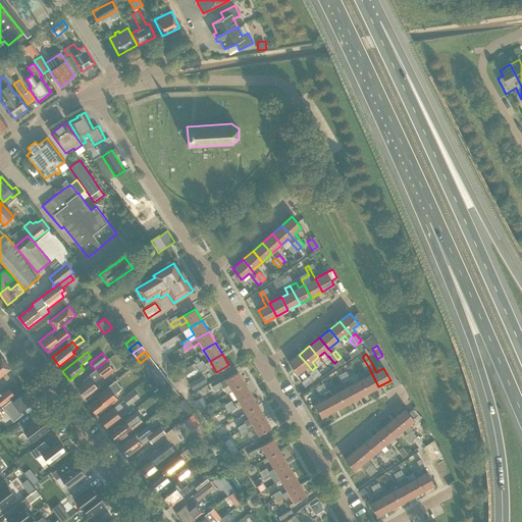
[(299,355),(289,363),(298,374),(304,368),(308,373),(309,373),(310,375),(314,379),(317,376),(312,370),(308,365),(299,355)]
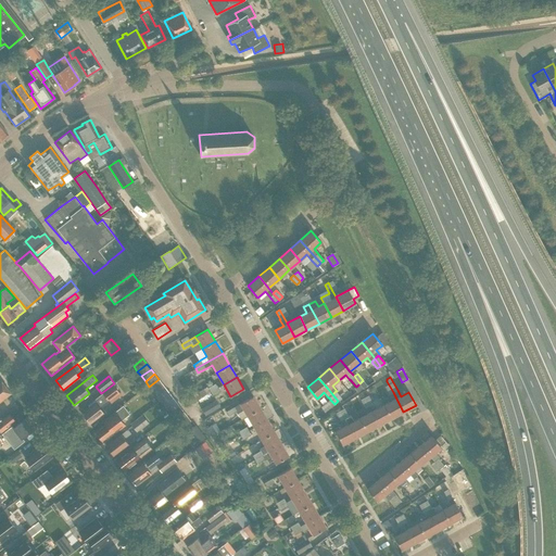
[(149,387),(153,392),(163,384),(159,379),(149,387)]
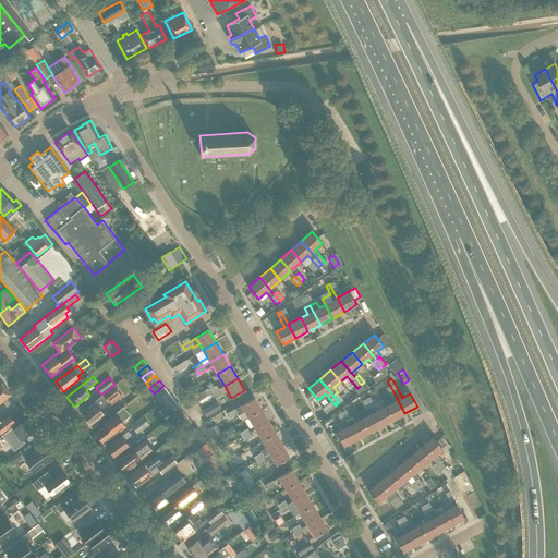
[(1,383),(0,384),(0,402),(10,396),(9,393),(10,392),(8,389),(5,389),(1,383)]
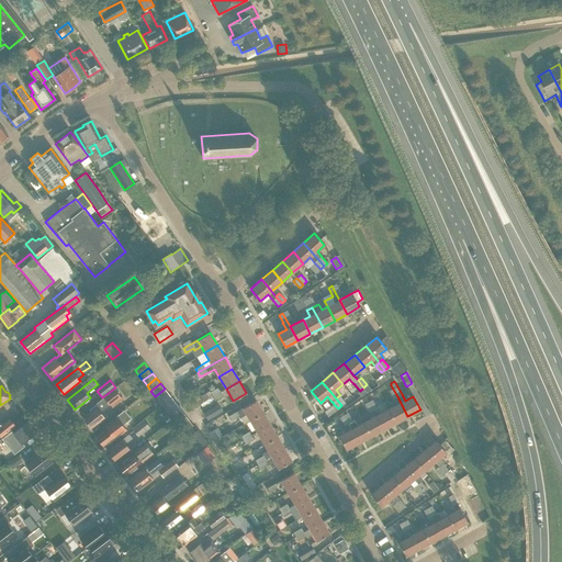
[(388,386),(390,391),(389,391),(393,398),(397,396),(391,385),(388,386)]
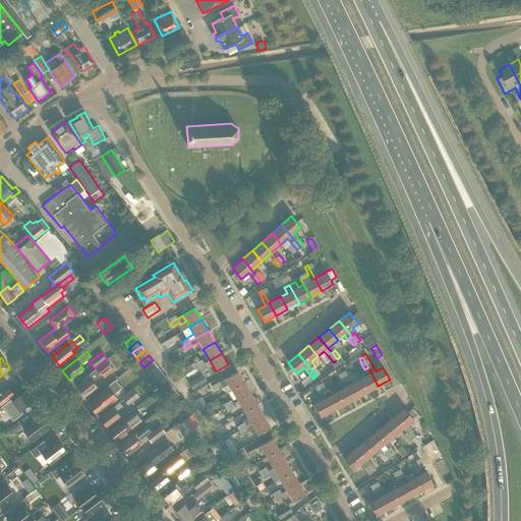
[(196,367),(204,363),(201,359),(194,363),(196,367)]
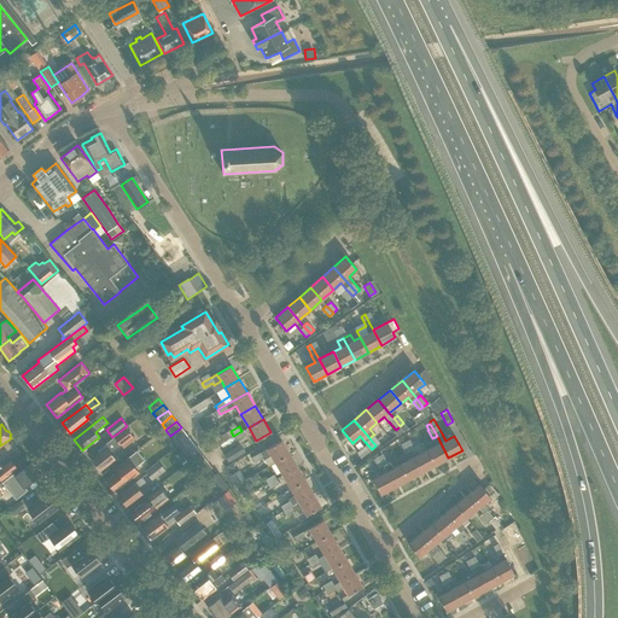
[(99,453),(91,459),(94,462),(94,466),(97,470),(99,470),(100,471),(117,458),(112,452),(132,436),(126,427),(114,437),(97,450),(99,453)]
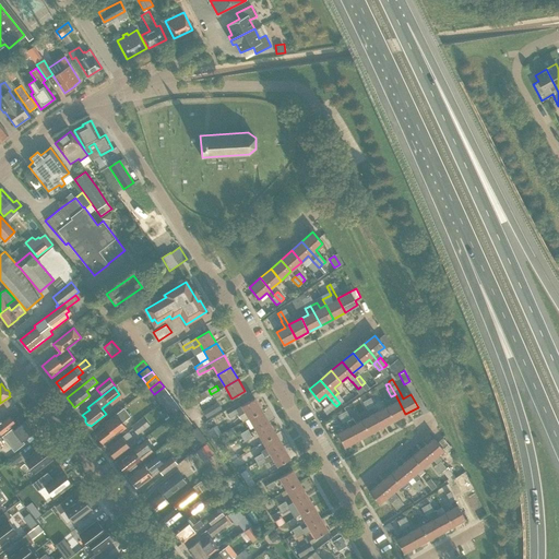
[(154,394),(158,399),(167,392),(164,387),(154,394)]
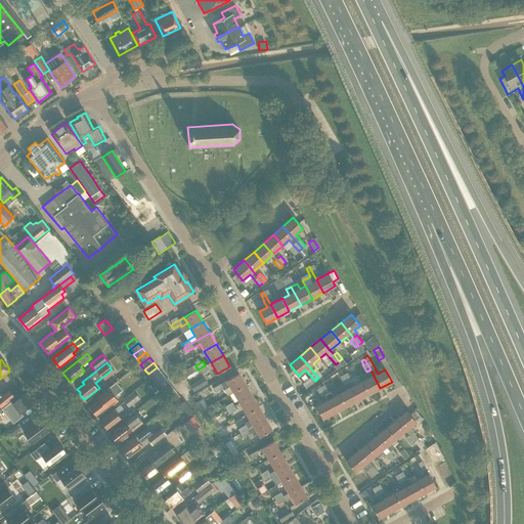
[(205,365),(198,369),(200,374),(208,369),(205,365)]
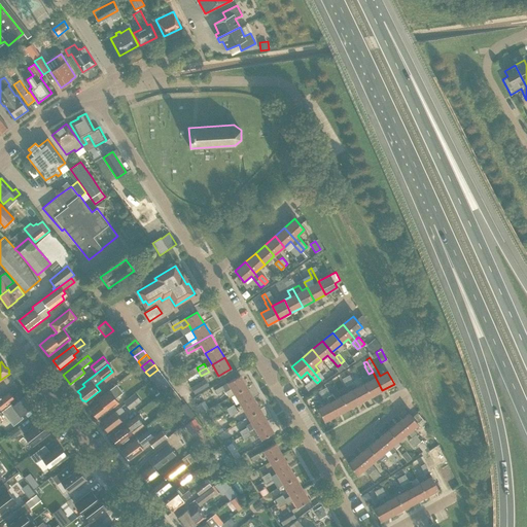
[(149,376),(152,381),(162,374),(157,370),(149,376)]
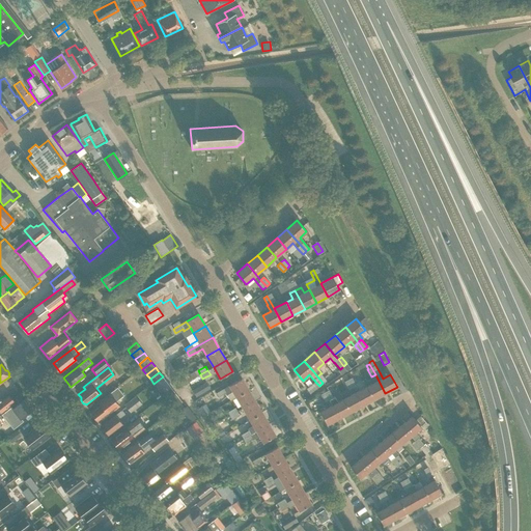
[(323,383),(327,380),(320,373),(317,376),(323,383)]
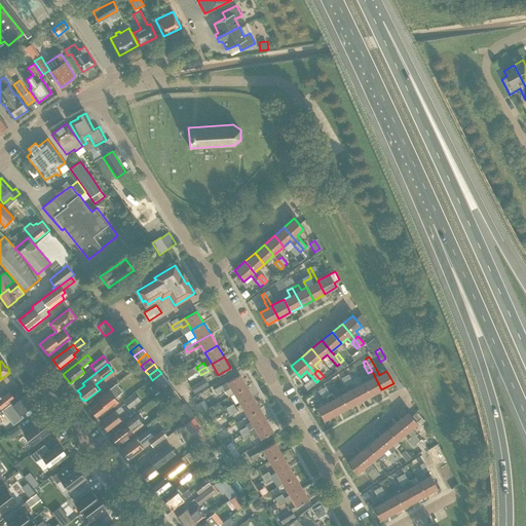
[(152,380),(156,385),(165,378),(161,373),(152,380)]
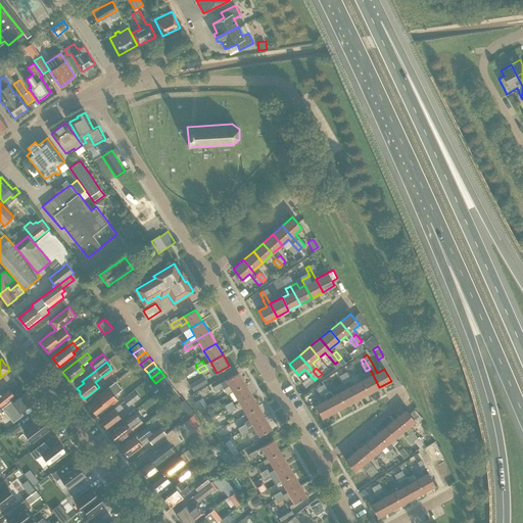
[(224,389),(229,385),(233,391),(244,384),(238,372),(212,387),(216,391),(223,386),(224,389)]
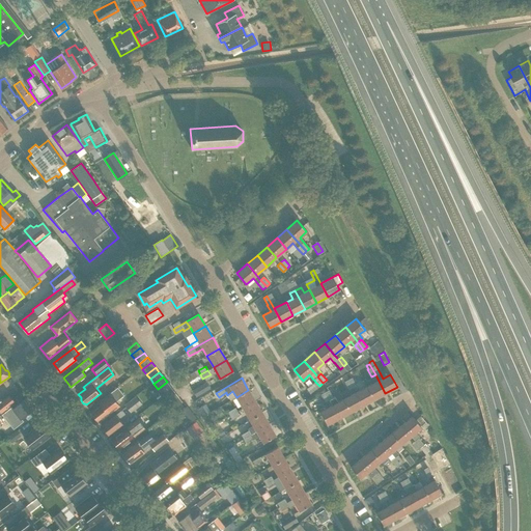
[(367,387),(373,399),(385,393),(379,381),(367,387)]
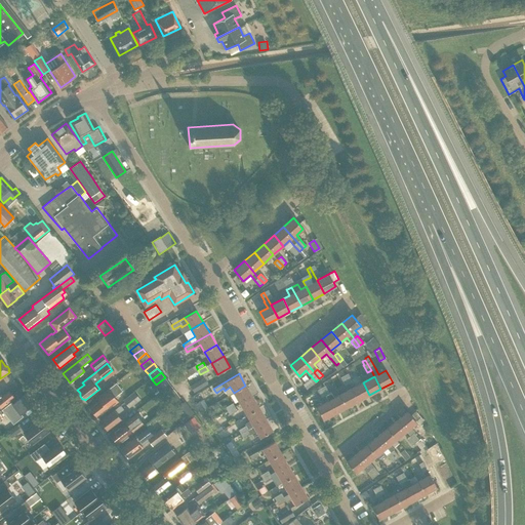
[(156,385),(160,390),(168,382),(165,377),(156,385)]
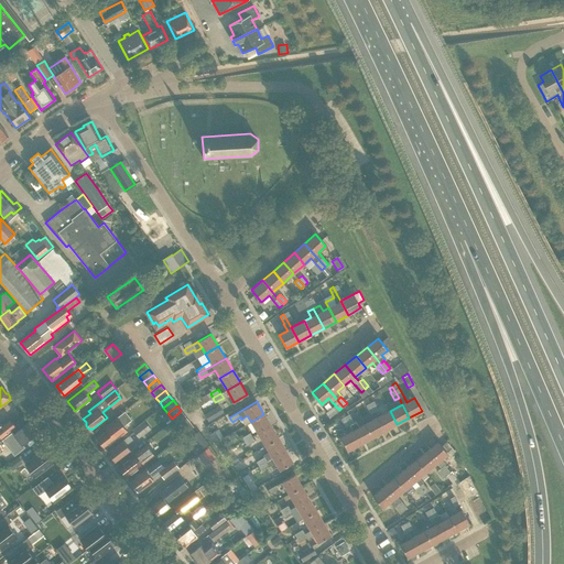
[(208,422),(223,412),(219,405),(204,415),(208,422)]
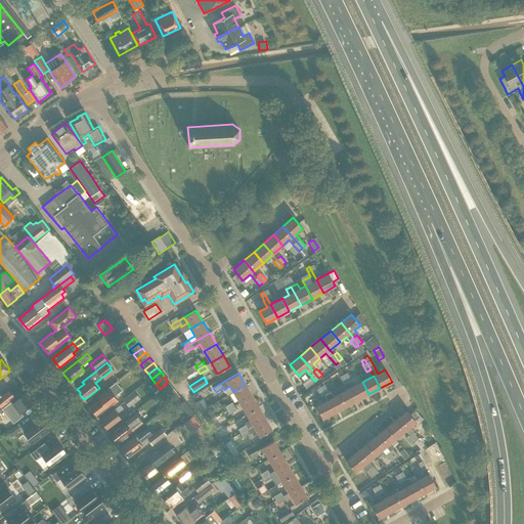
[(315,381),(311,377),(303,383),(307,388),(315,381)]
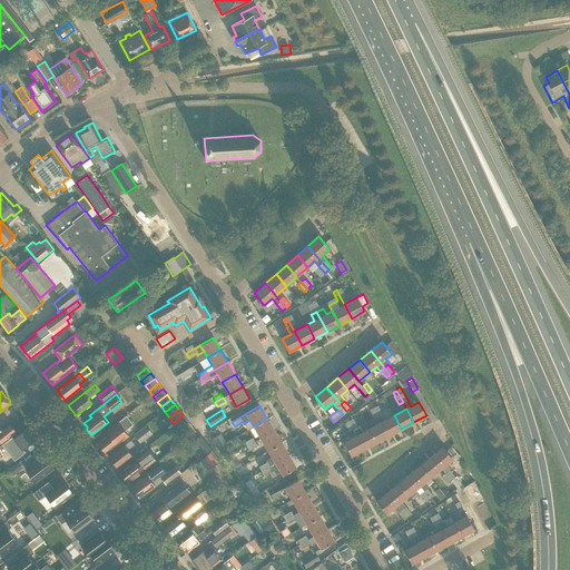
[(129,434),(126,430),(133,424),(126,415),(105,432),(107,435),(97,442),(105,452),(120,441),(129,434)]
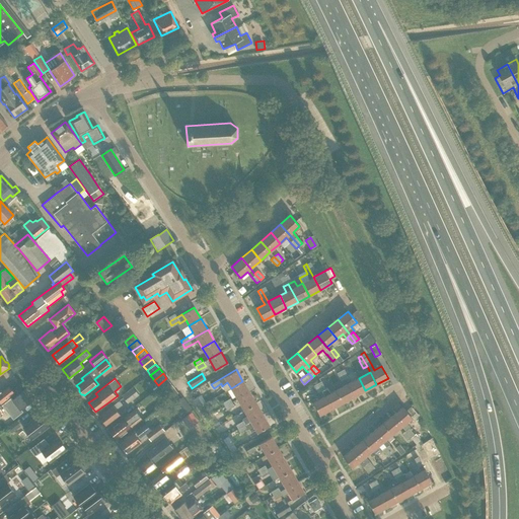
[(158,385),(161,389),(170,383),(166,378),(158,385)]
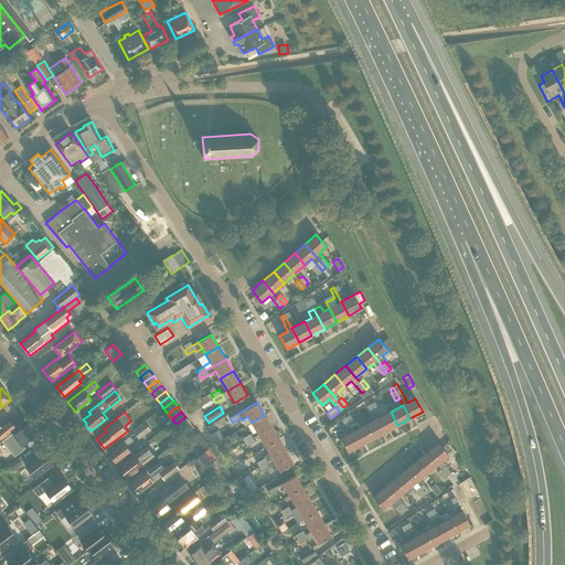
[(377,418),(385,432),(397,425),(391,412),(377,418)]
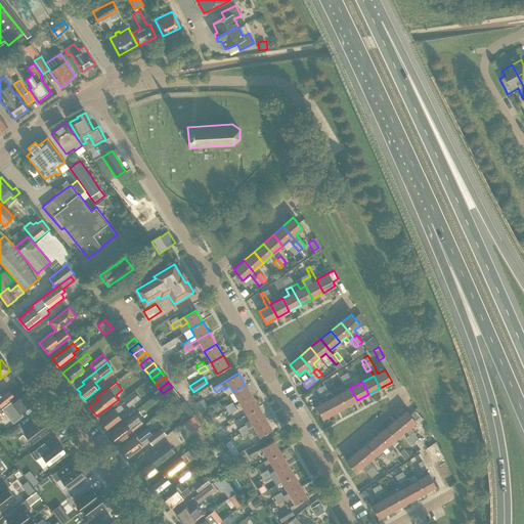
[(245,385),(233,392),(239,403),(252,396),(245,385)]
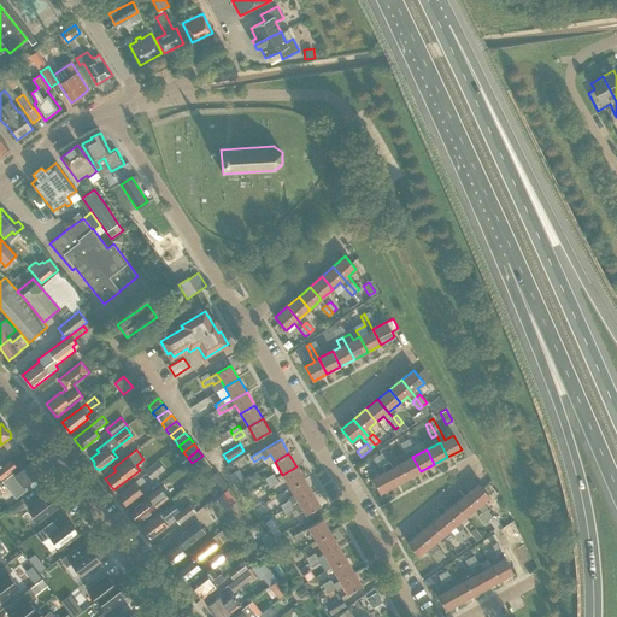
[(192,463),(197,469),(207,460),(203,456),(192,463)]
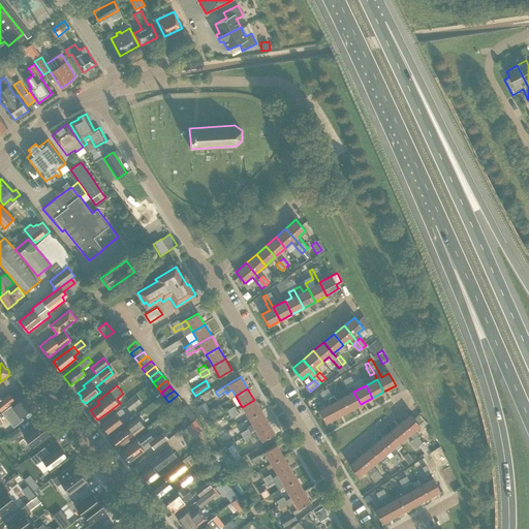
[(342,398),(349,410),(361,404),(353,392),(342,398)]
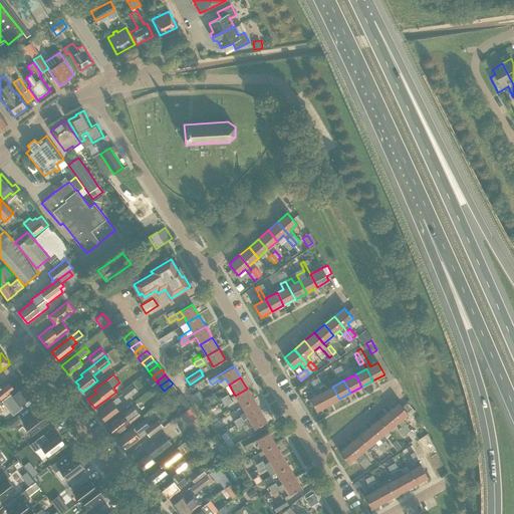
[(0,399),(14,389),(9,382),(3,387),(2,386),(0,388),(0,399)]
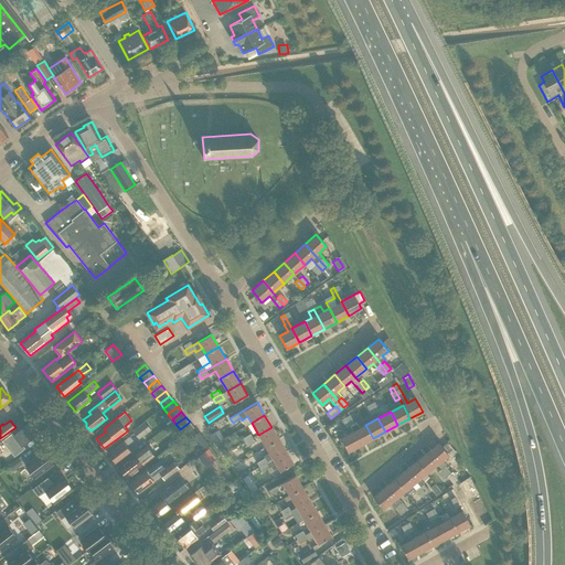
[(145,422),(132,432),(139,440),(151,430),(145,422)]
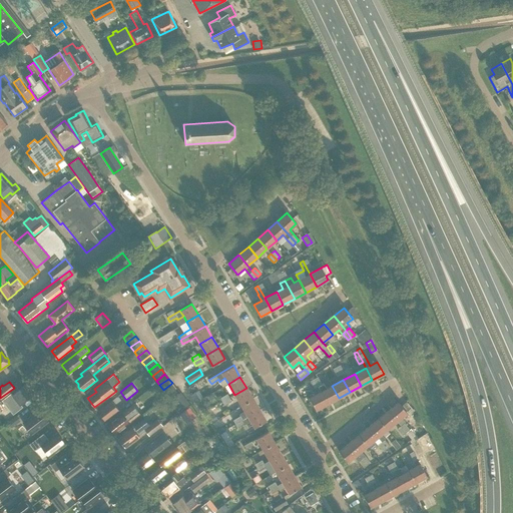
[(175,388),(172,383),(163,390),(167,395),(175,388)]
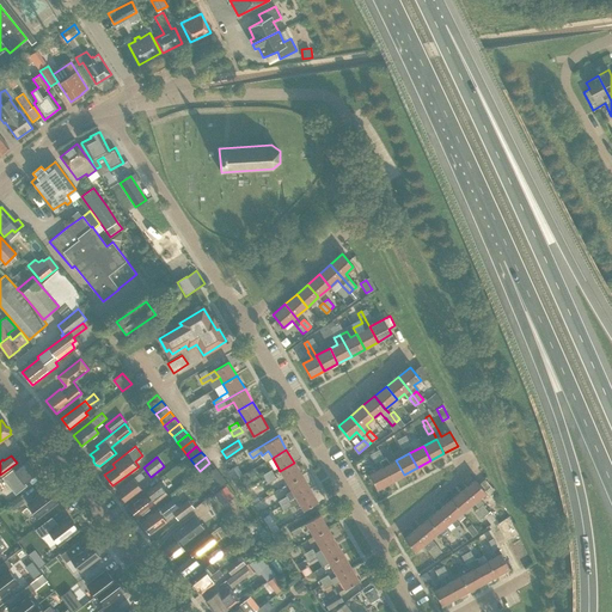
[(383,467),(391,482),(404,475),(396,460),(389,464),(385,457),(384,458),(379,461),(383,467)]
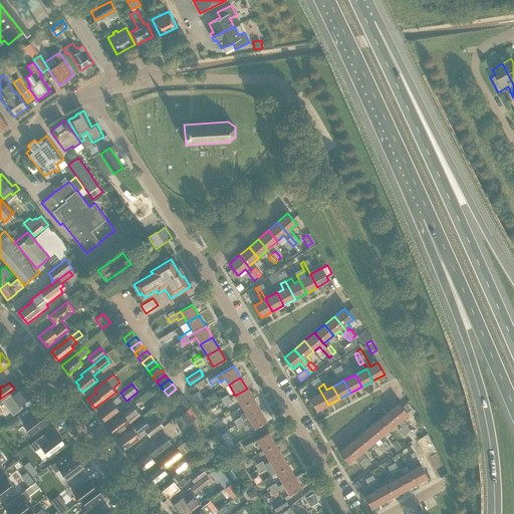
[(11,394),(1,402),(12,416),(22,408),(20,406),(33,396),(32,395),(33,393),(31,390),(28,390),(25,386),(12,396),(11,394)]
